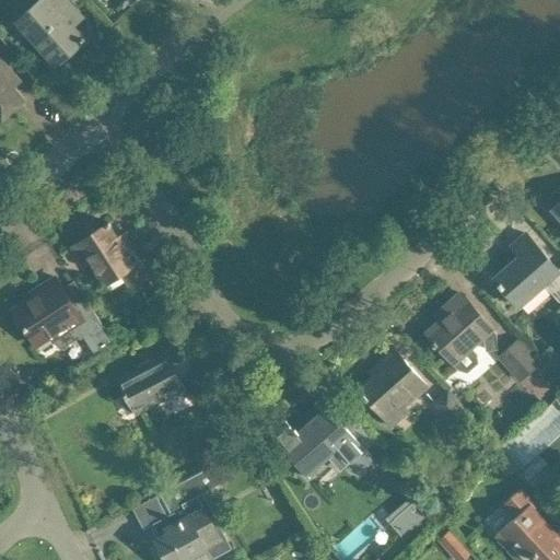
[(35,0),(14,19),(26,33),(56,65),(85,38),(83,36),(82,37),(62,15),(72,7),(66,0),(35,0)]
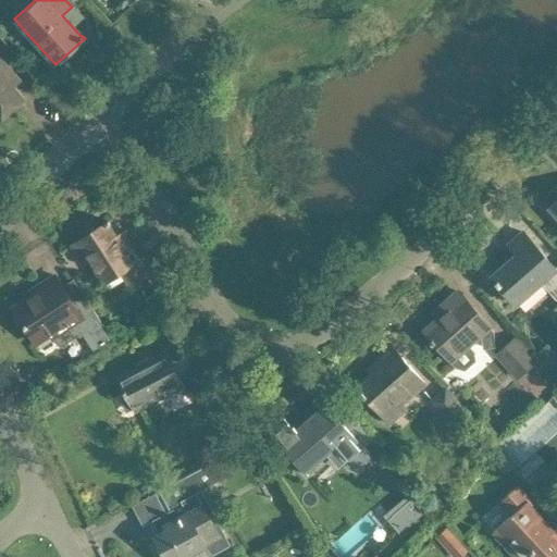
[(0,118),(23,98),(9,82),(15,76),(0,59),(0,118)]
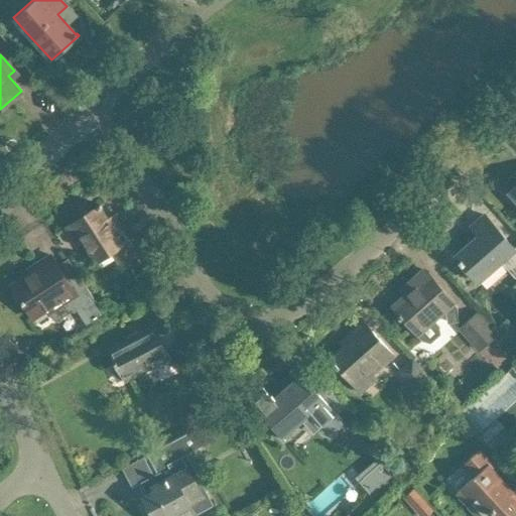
[(73,225),(83,240),(97,262),(112,252),(121,265),(138,254),(129,240),(123,244),(101,209),(102,208),(101,205),(67,227),(68,228),(73,225)]
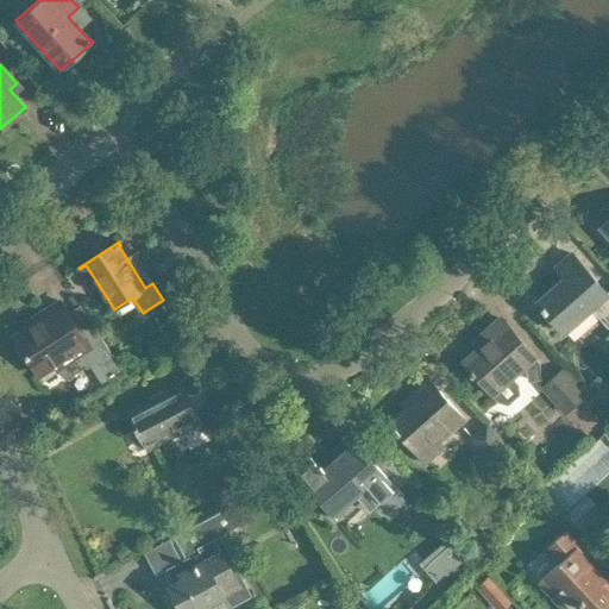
[(542,308),(546,313),(547,312),(565,332),(591,309),(608,328),(608,327),(608,295),(572,253),(557,267),(566,277),(538,302),(544,307),(542,308)]
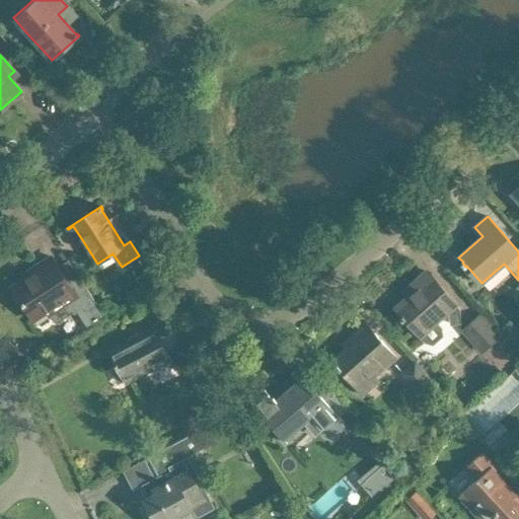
[(39,271),(12,287),(33,319),(47,311),(54,321),(57,322),(72,313),(75,313),(77,312),(87,327),(104,316),(86,288),(69,261),(58,267),(52,256),(36,267),(39,271)]
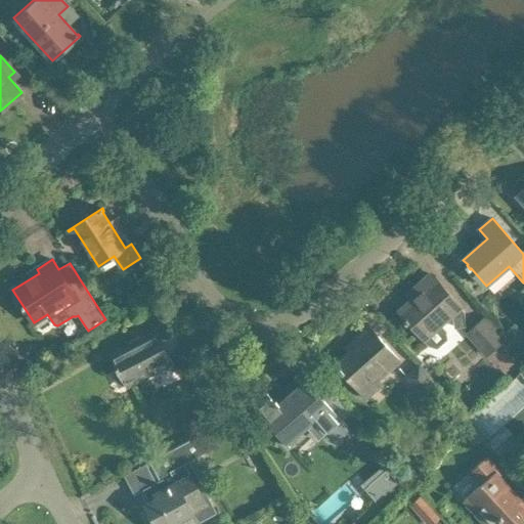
[(403,321),(406,324),(409,322),(424,340),(425,339),(430,346),(436,347),(446,339),(445,330),(441,324),(452,314),(453,328),(465,326),(463,310),(431,274),(413,290),(419,295),(399,311),(406,319),(403,321)]
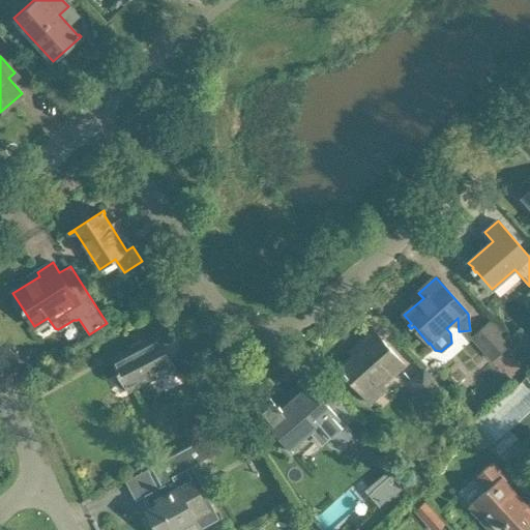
[(155,292),(149,282),(139,289),(145,298),(155,292)]
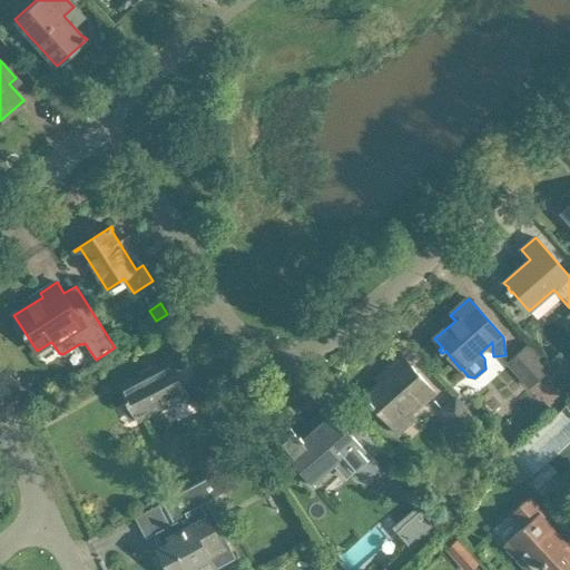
[(529,386),(548,369),(527,345),(508,363),(529,386)]
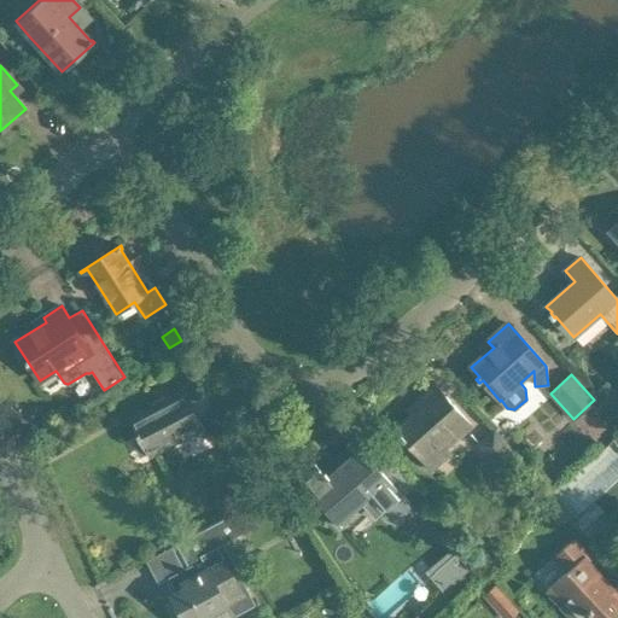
[(400,436),(404,442),(406,439),(424,460),(468,421),(436,384),(420,398),(425,403),(396,429),(401,435),(400,436)]
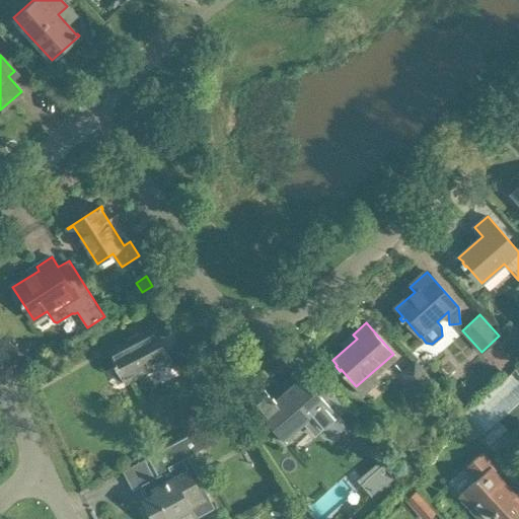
[(144,351),(146,350),(132,324),(96,344),(108,366),(83,380),(90,393),(84,396),(88,404),(85,405),(88,412),(91,410),(99,405),(105,417),(103,418),(120,447),(145,433),(124,392),(157,375),(144,351)]
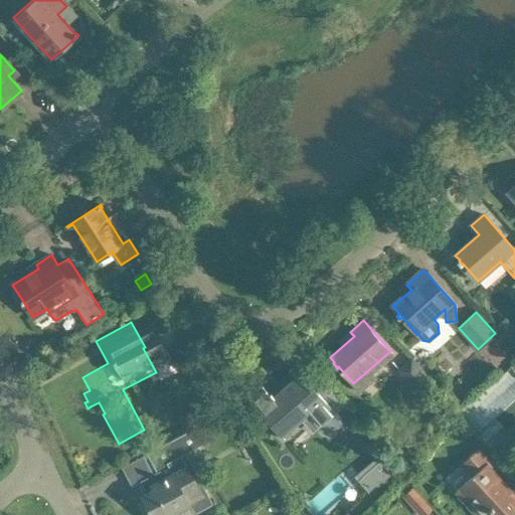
[(411,357),(397,370),(421,396),(436,383),(411,357)]
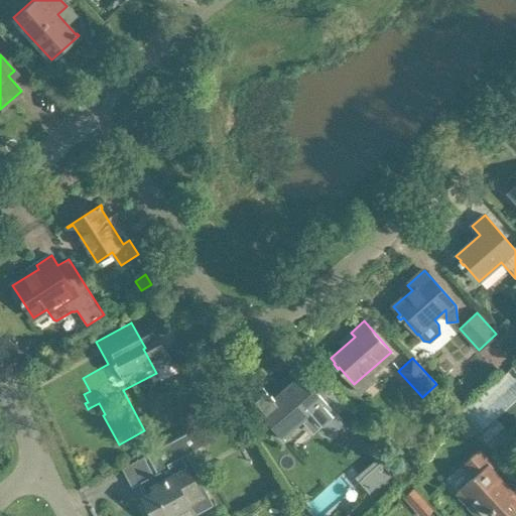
[(249,399),(263,414),(278,432),(307,408),(330,433),(343,421),(315,389),(302,374),(275,398),(272,395),(270,396),(263,387),(249,399)]
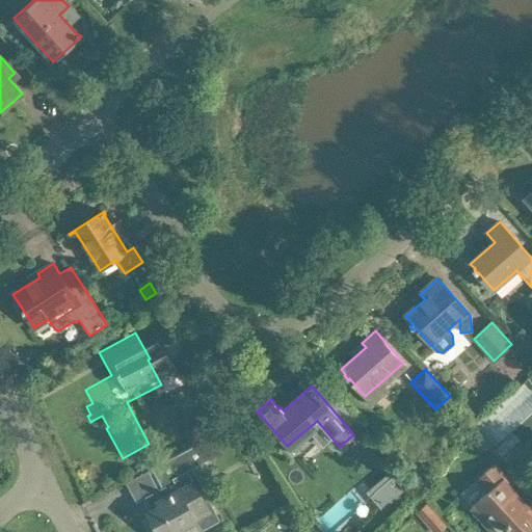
[(488,420),(501,436),(527,417),(514,400),(488,420)]
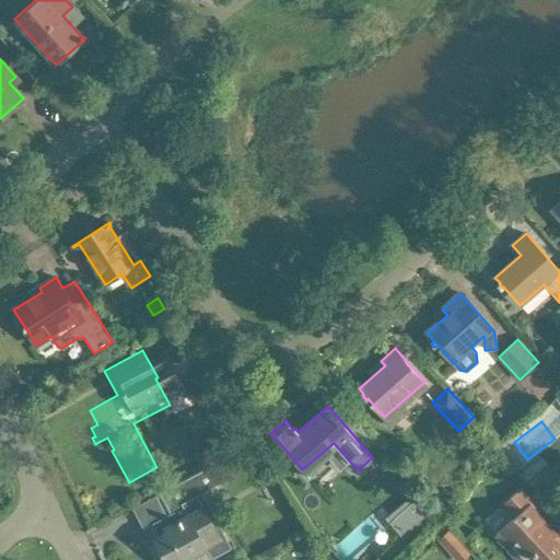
[(521,475),(534,490),(555,471),(540,456),(521,475)]
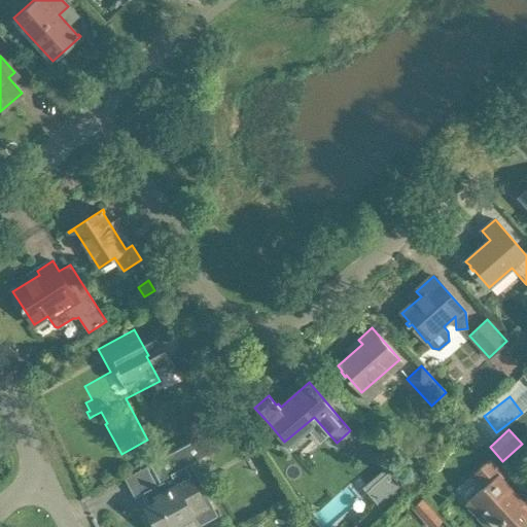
[(200,436),(169,454),(150,464),(165,488),(154,493),(159,501),(147,507),(157,526),(201,526),(194,513),(207,505),(196,485),(196,486),(185,466),(209,453),(200,436)]
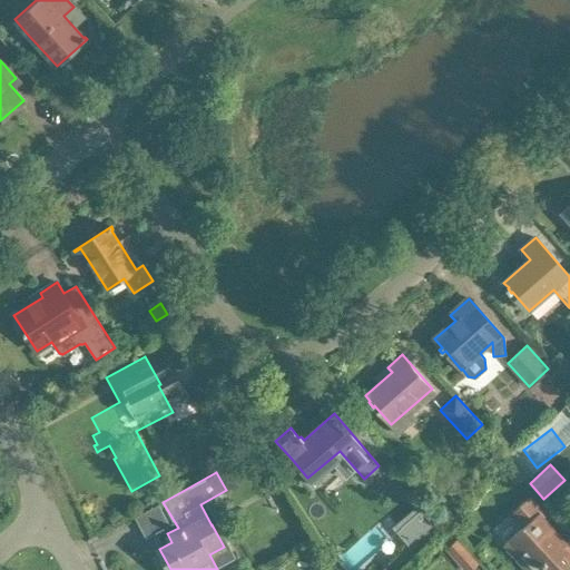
[(504,544),(517,558),(528,569),(536,569),(541,566),(546,569),(563,569),(569,564),(569,547),(544,520),(548,517),(530,497),(510,514),(522,529),(504,544)]
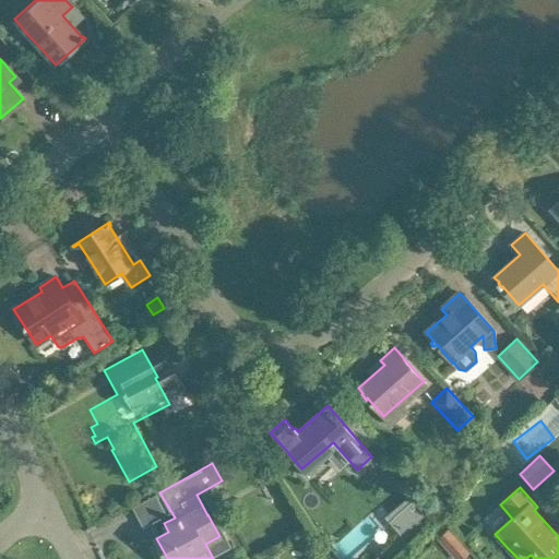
[(405,531),(382,550),(389,557),(407,540),(423,524),(420,521),(428,513),(415,498),(393,516),(405,531)]
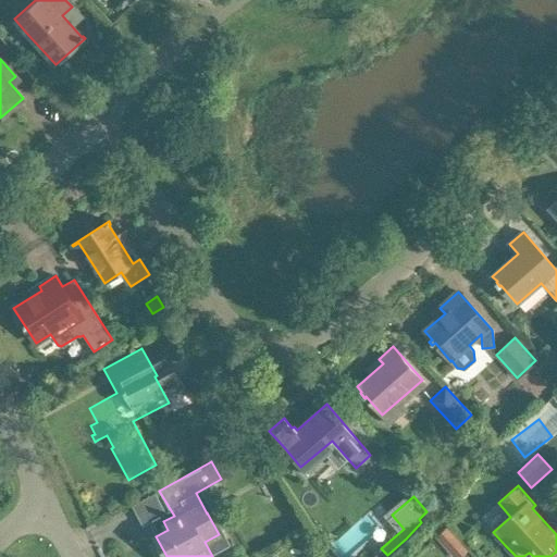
[(341,556),(354,556),(379,532),(361,516),(331,547),(341,556)]
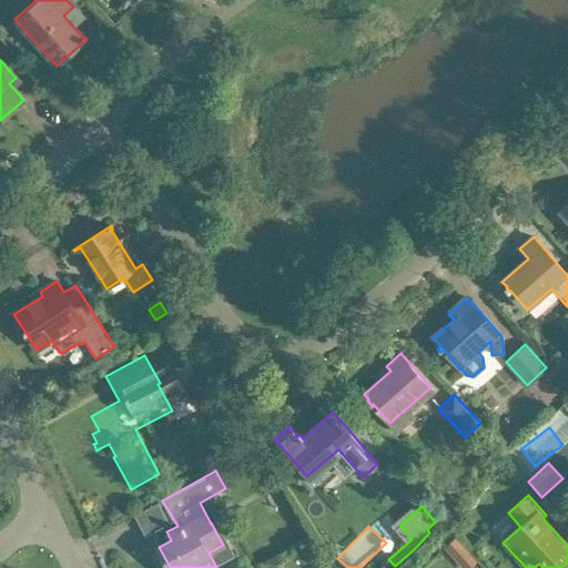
[(457,537),(443,548),(459,567),(469,567),(478,561),(457,537)]
